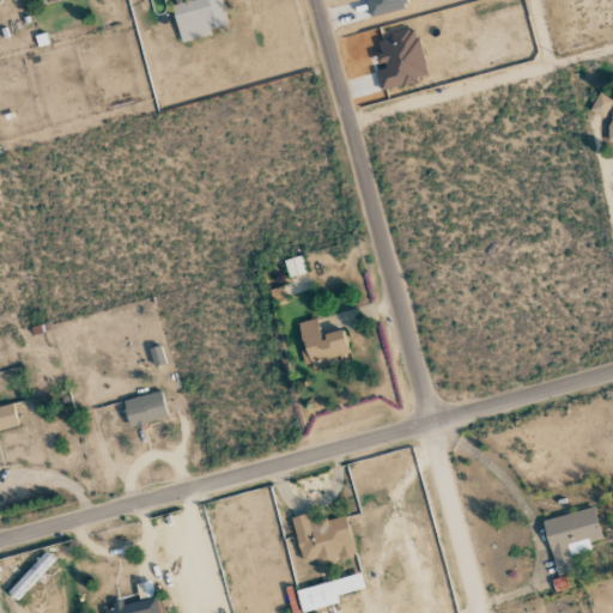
[(181,42),(211,35),(210,29),(226,25),(220,0),(192,0),(171,5),(181,42)]
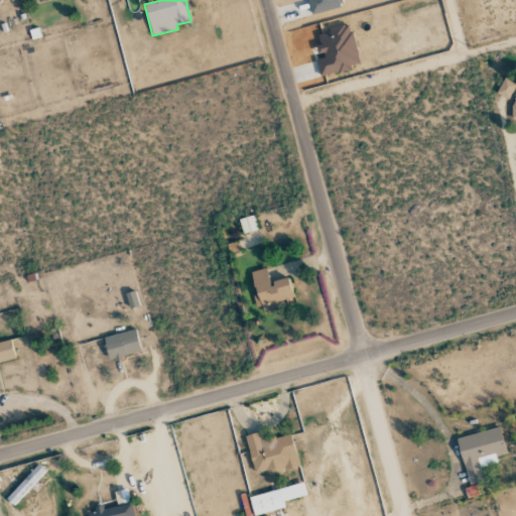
[(315,58),(320,77),(352,69),(351,65),(359,63),(351,25),(317,32),(320,45),(316,45),(319,57),(315,58)]
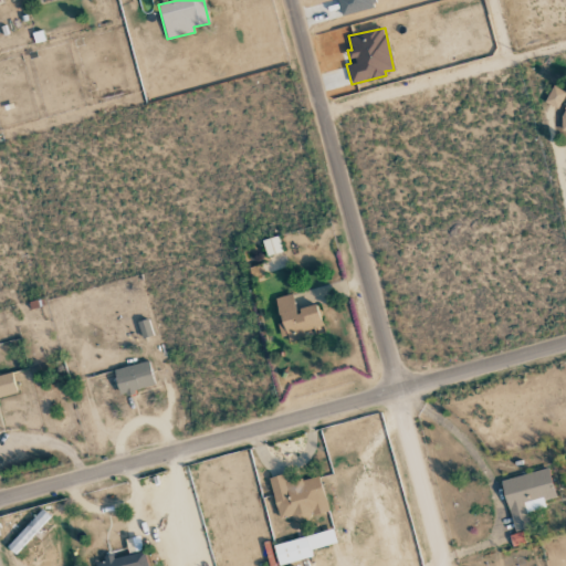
[(544,103),(557,109),(565,93),(553,85),(544,103)]
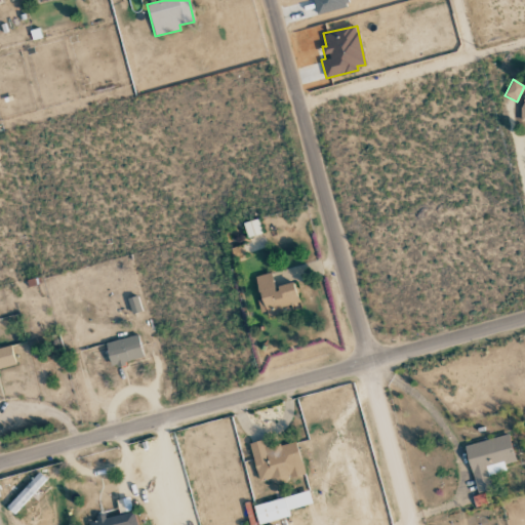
[(242,223),(247,238),(261,233),(256,218),(242,223)]
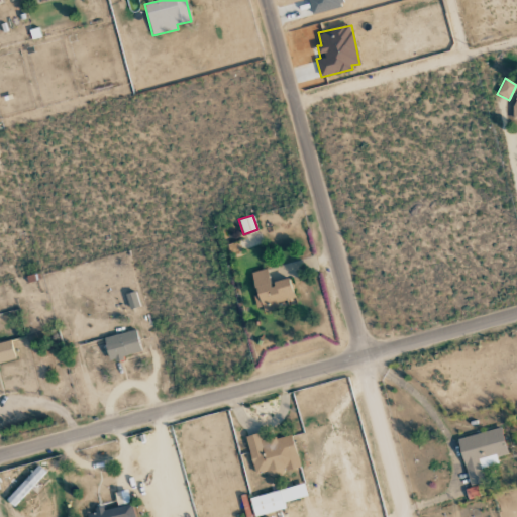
[(251,273),(257,295),(255,296),(260,312),(295,303),(289,278),(271,283),(267,269),(251,273)]
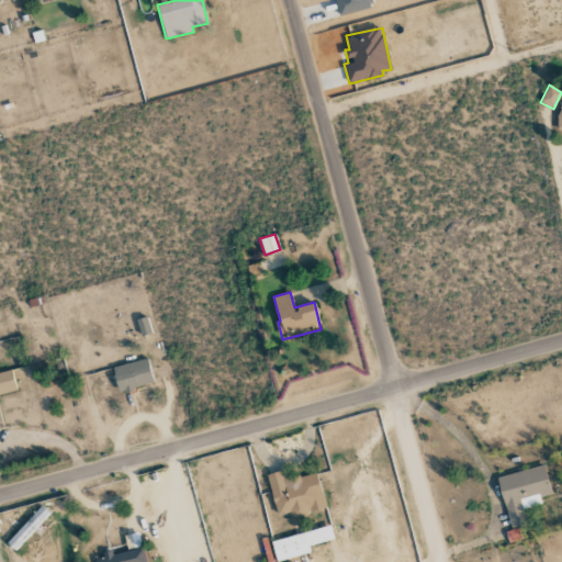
[(119,392),(153,383),(147,359),(112,367),(119,392)]
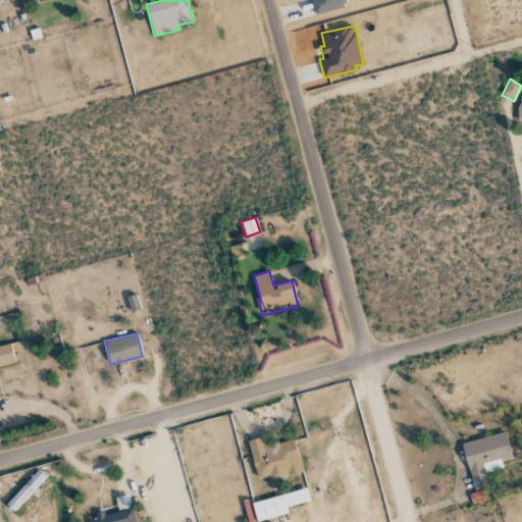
[(0,366),(15,363),(11,344),(0,346),(0,366)]
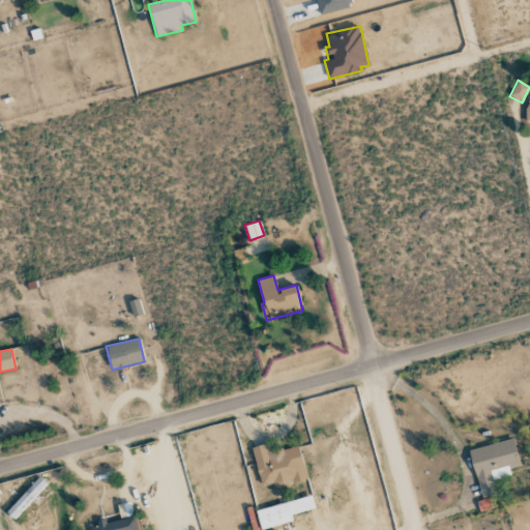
[(470,448),(480,497),(497,494),(494,479),(510,475),(509,468),(520,466),(513,439),(470,448)]
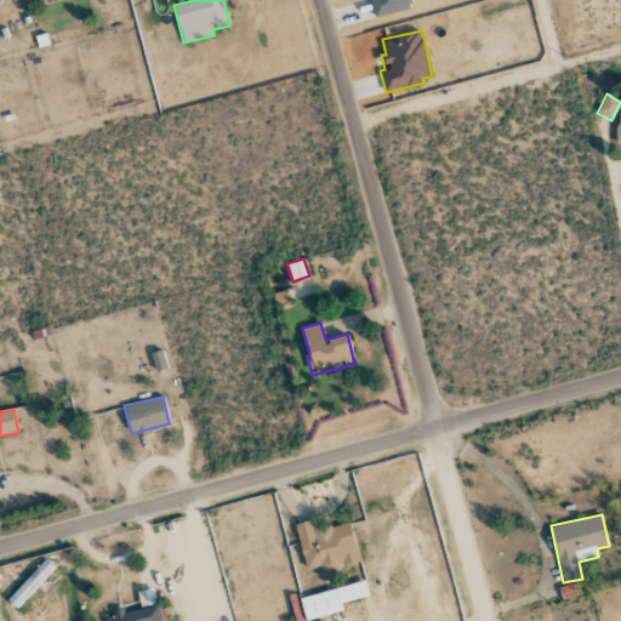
[(359,560),(349,522),(314,530),(312,520),(295,524),(307,573),(359,560)]
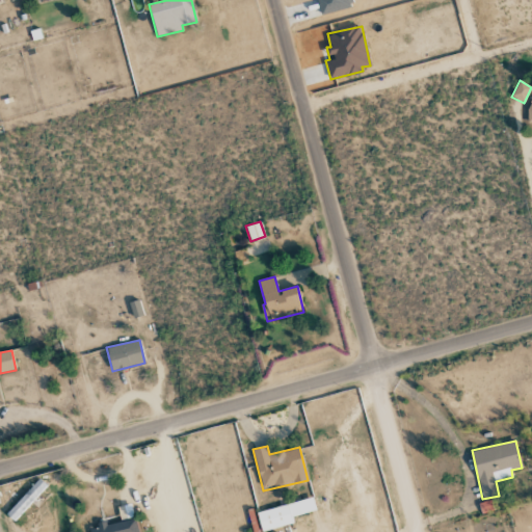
[(6,514),(14,522),(48,486),(40,479),(6,514)]
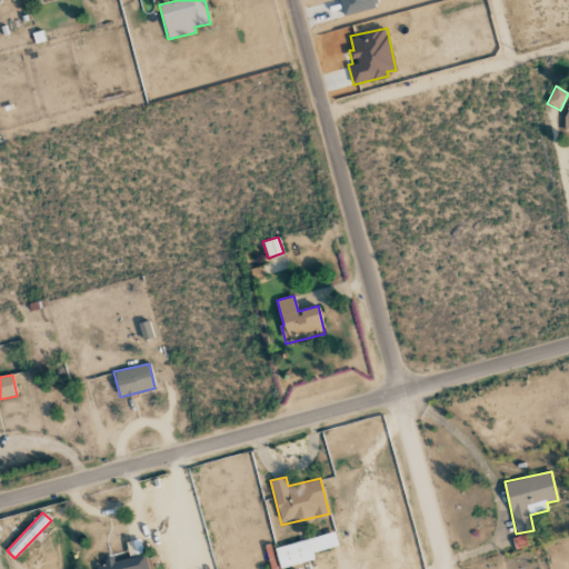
[(275,548),(280,568),(313,560),(312,552),(338,546),(335,532),(275,548)]
